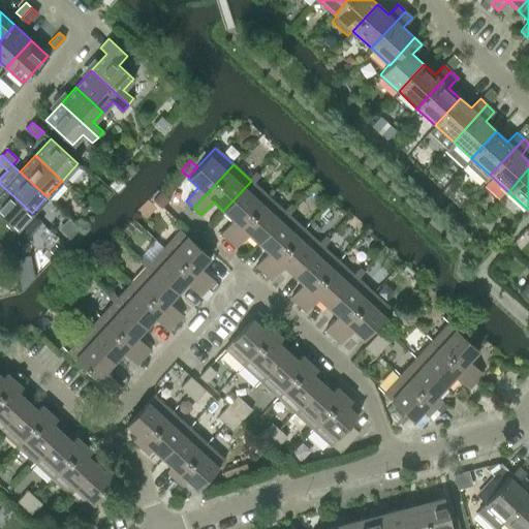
[(254,173),(248,178),(251,181),(253,183),(258,177),(254,173)]
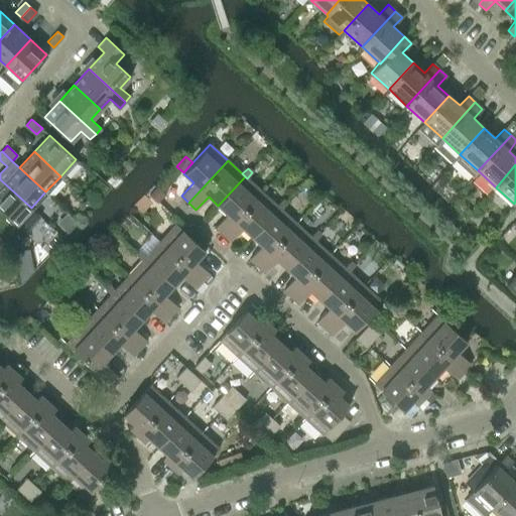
[(245,176),(218,206),(227,214),(215,227),(223,234),(261,191),(247,178),(245,176)]
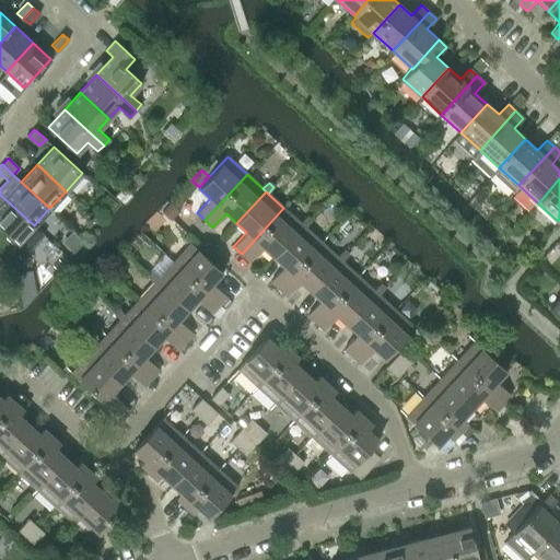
[(34,225),(0,195),(0,228),(18,244),(34,225)]
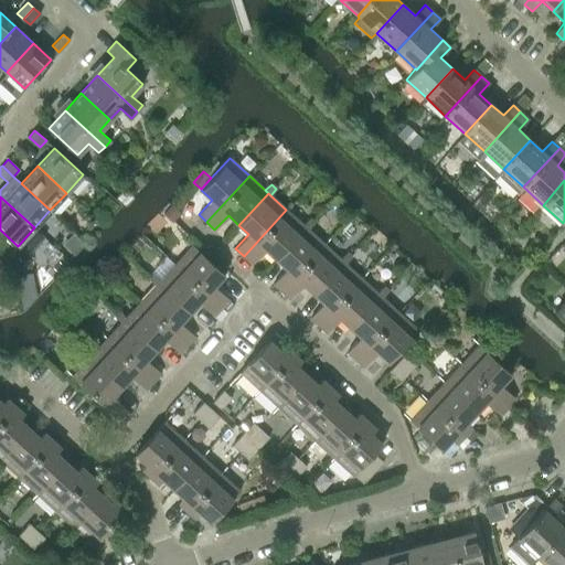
[(171,205),(162,213),(172,222),(173,221),(180,213),(171,205)]
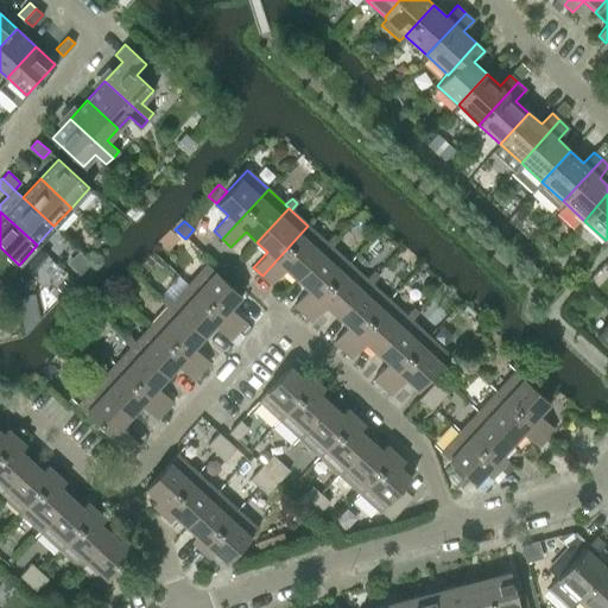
[(308,226),(263,276),(271,284),(285,268),(297,279),(328,245),(325,242),(308,226)]
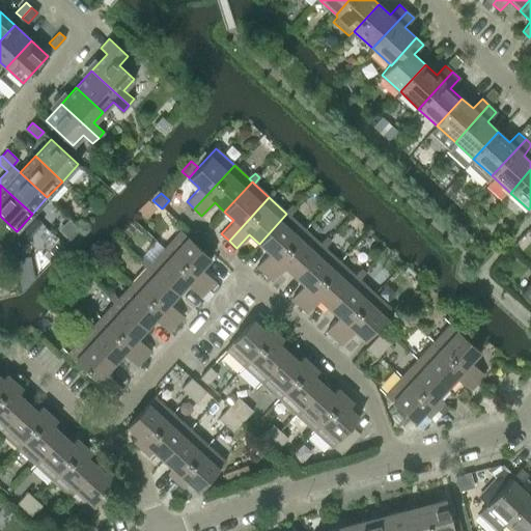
[(289,205),(284,212),(286,214),(289,216),(295,210),(289,205)]
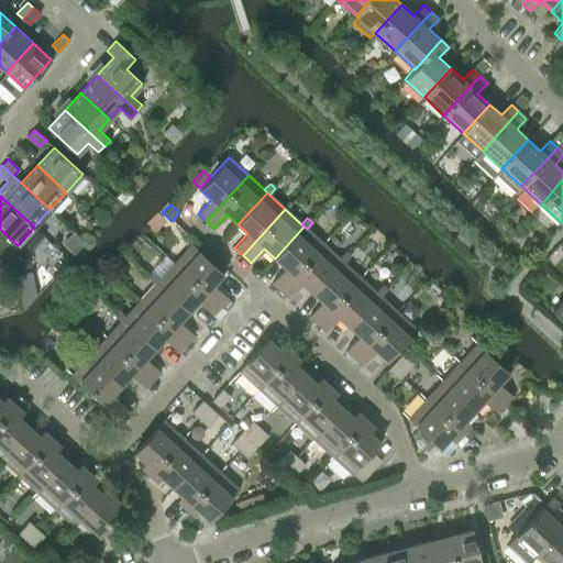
[(304,227),(275,258),(285,267),(272,283),(280,289),(322,243),(307,229),(304,227)]
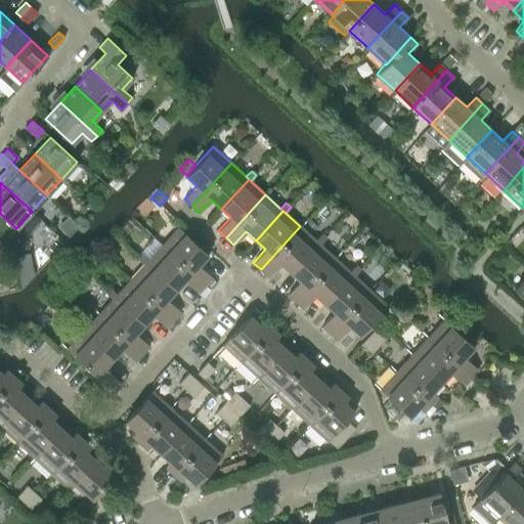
[(71,233),(80,224),(70,215),(60,224),(71,233)]
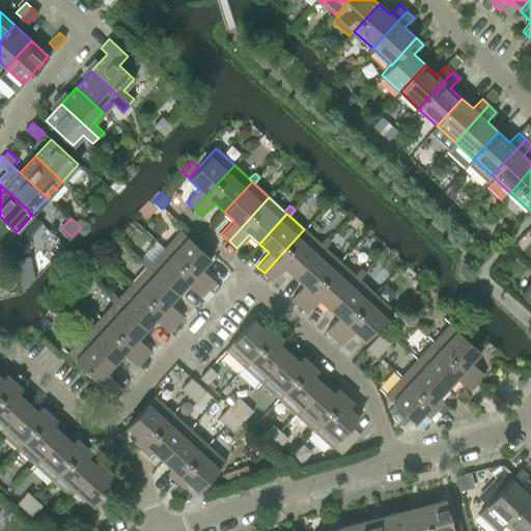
[(304,229),(264,273),(272,280),(284,267),(295,276),(322,246),(319,244),(304,229)]
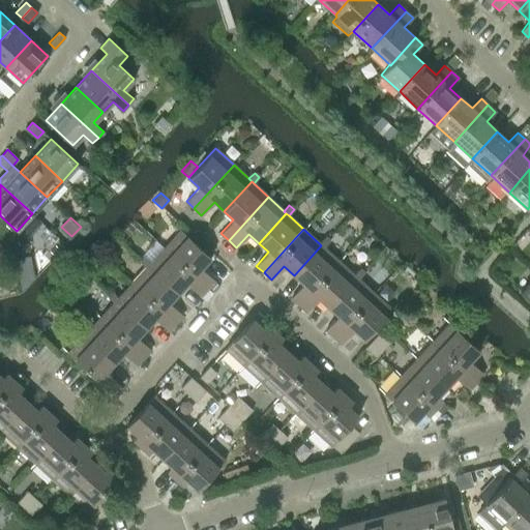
[(180,230),(164,247),(207,288),(208,287),(213,281),(214,281),(200,268),(210,257),(180,230)]
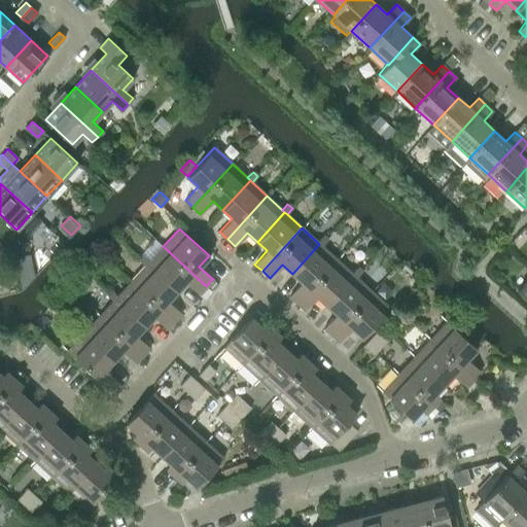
[(322,236),(317,242),(319,244),(321,246),(327,240),(322,236)]
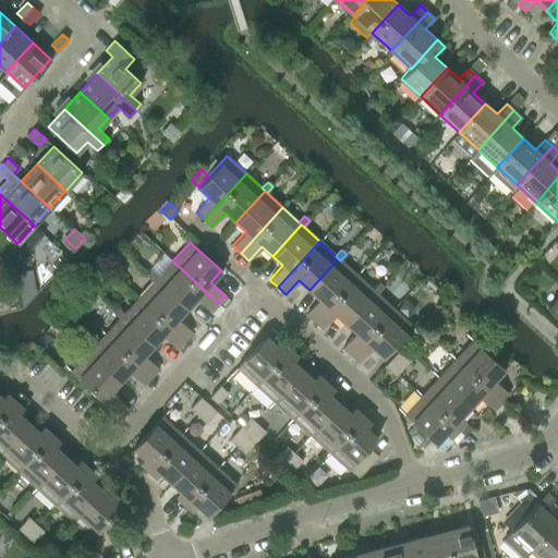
[(338,258),(310,290),(319,299),(306,314),(314,320),(356,275),(340,261),(338,258)]
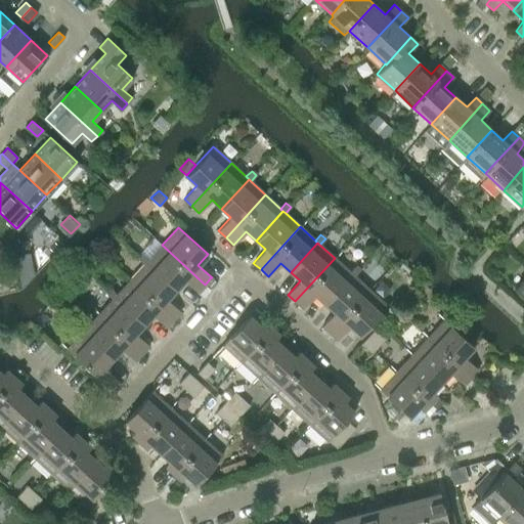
[(162,245),(147,260),(145,262),(175,290),(184,279),(198,293),(205,285),(162,245)]
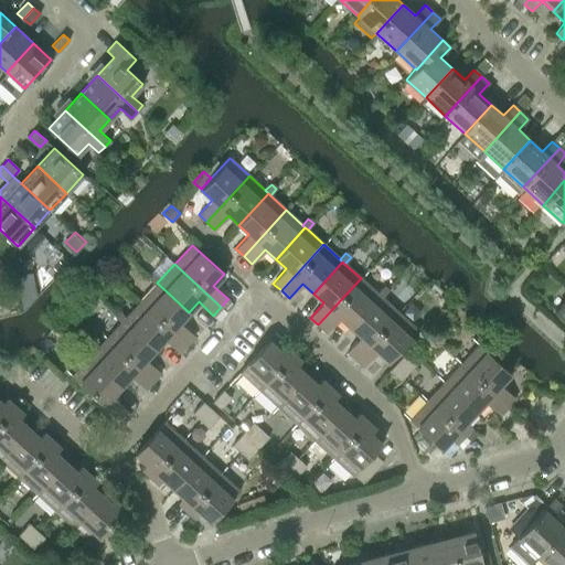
[(148,279),(155,285),(157,283),(159,280),(152,275),(148,279)]
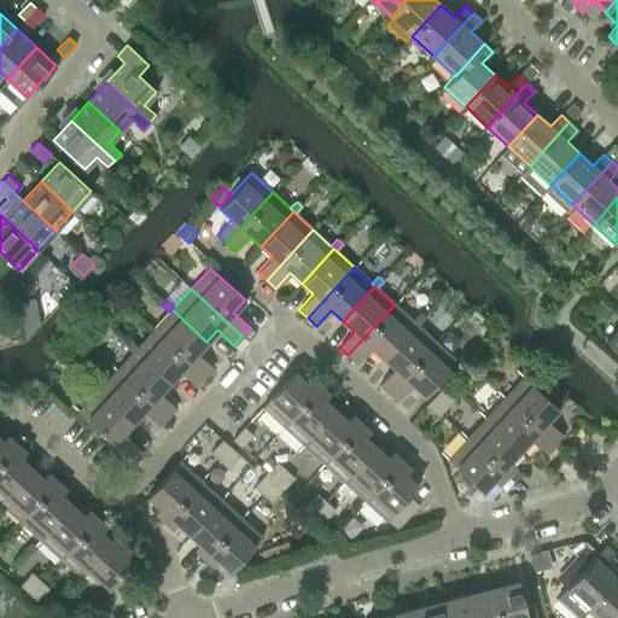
[(395,304),(348,355),(357,363),(372,348),(383,359),(415,324),(412,320),(395,304)]
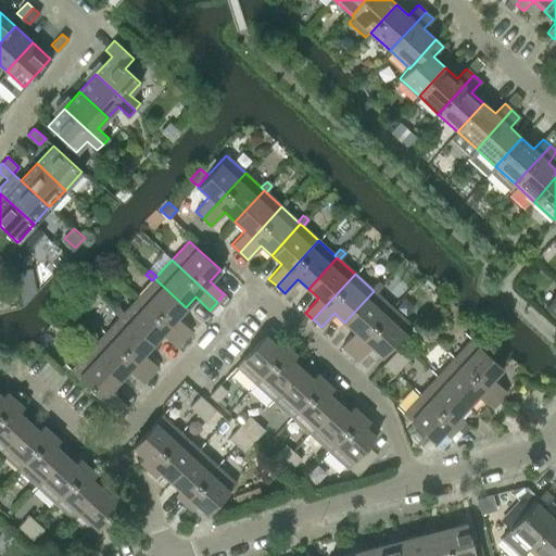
[(154,278),(152,280),(138,297),(184,339),(191,330),(177,317),(186,307),(154,278)]
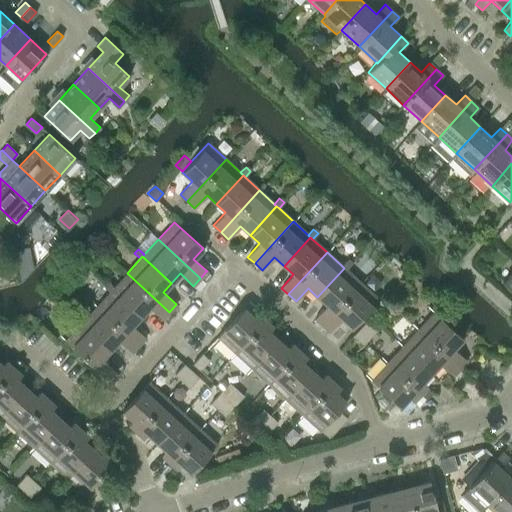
[(347,260),(341,265),(344,268),(346,270),(351,264),(347,260)]
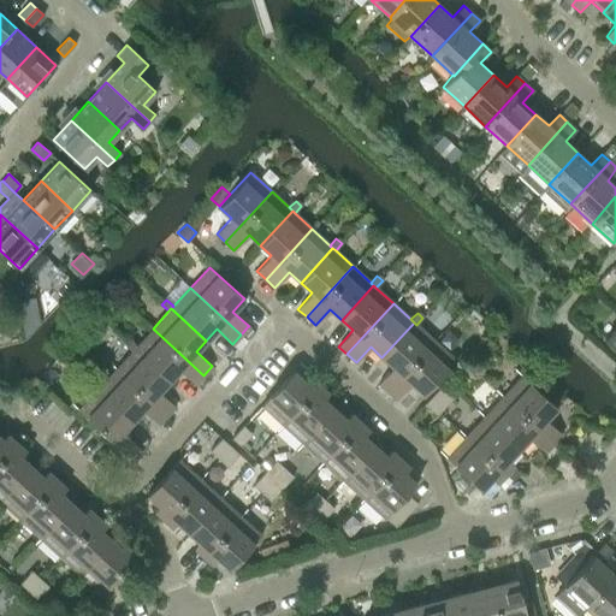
[(414,323),(381,357),(394,367),(378,383),(388,391),(433,341),(416,325),(414,323)]
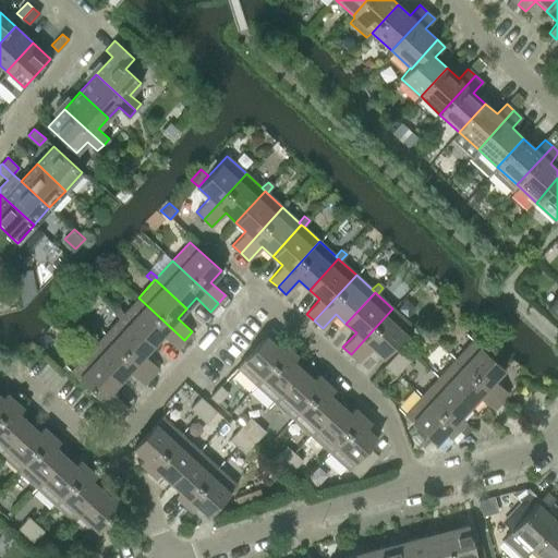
[(225,295),(219,302),(223,306),(225,307),(231,301),(230,300),(225,295)]
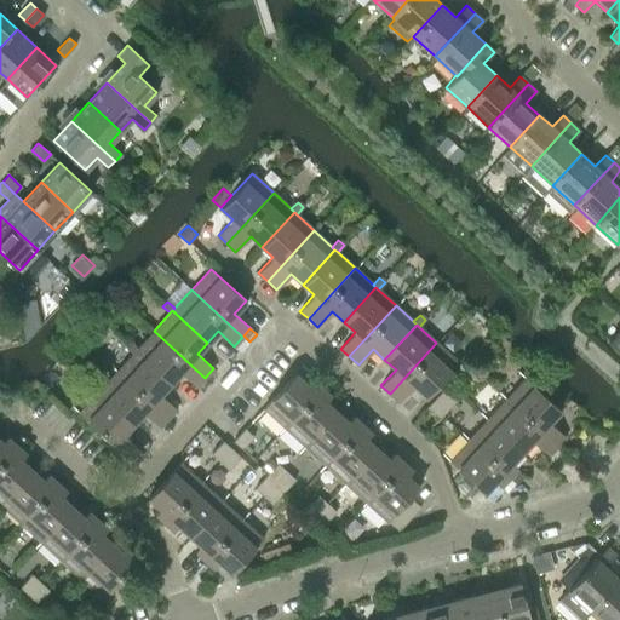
[(619,329),(608,343),(619,352),(619,329)]
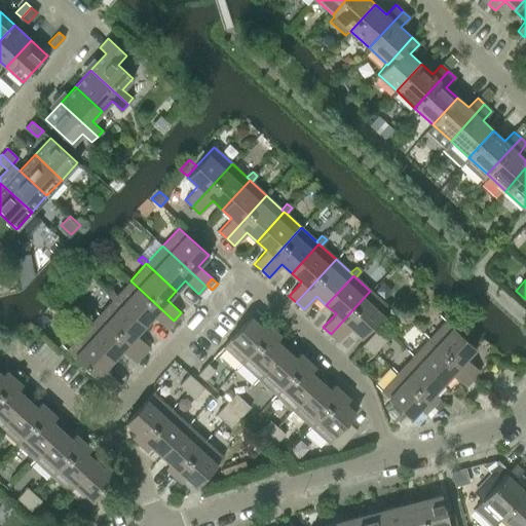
[(130,280),(116,296),(114,298),(144,325),(153,315),(166,328),(174,321),(130,280)]
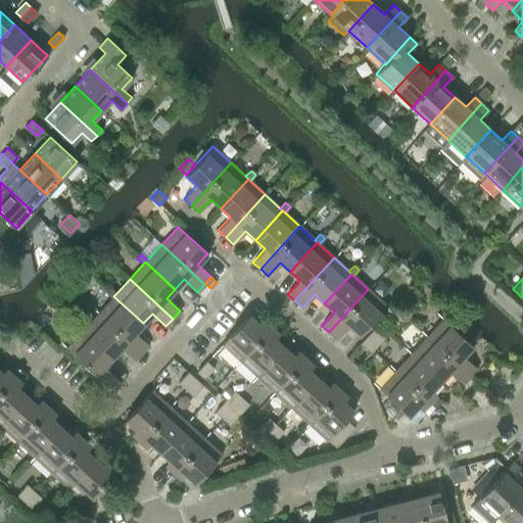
[(204,284),(197,292),(202,296),(203,297),(210,289),(209,288),(204,284)]
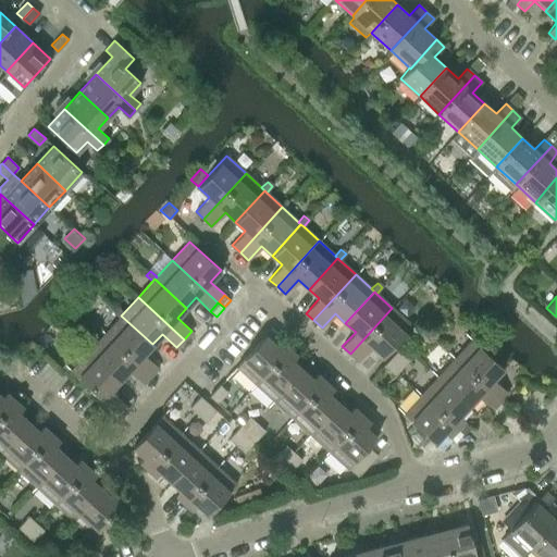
[(74,306),(69,311),(77,319),(83,313),(74,306)]
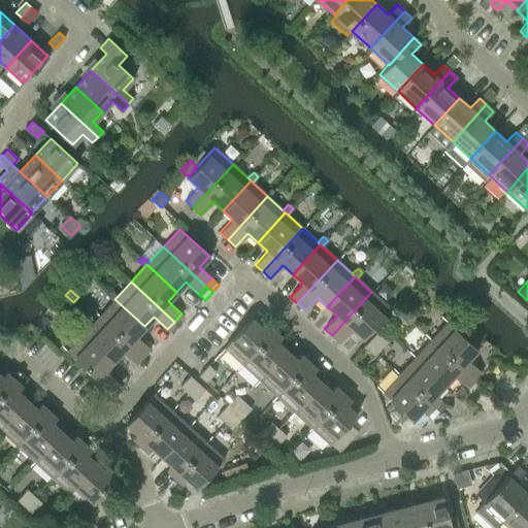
[(107,296),(112,301),(114,299),(117,297),(111,291),(107,296)]
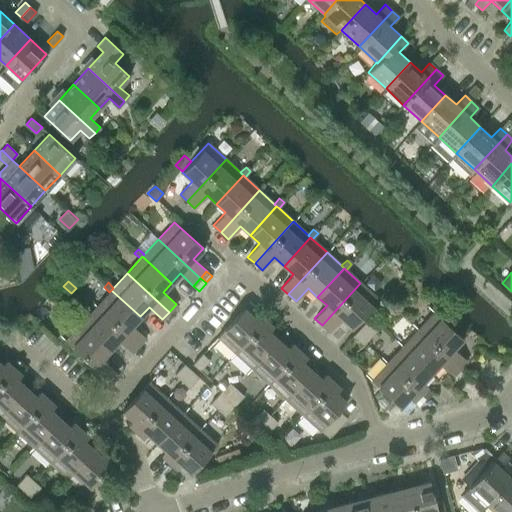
[(360,283),(322,325),(329,332),(341,319),(351,328),(378,299),(360,283)]
